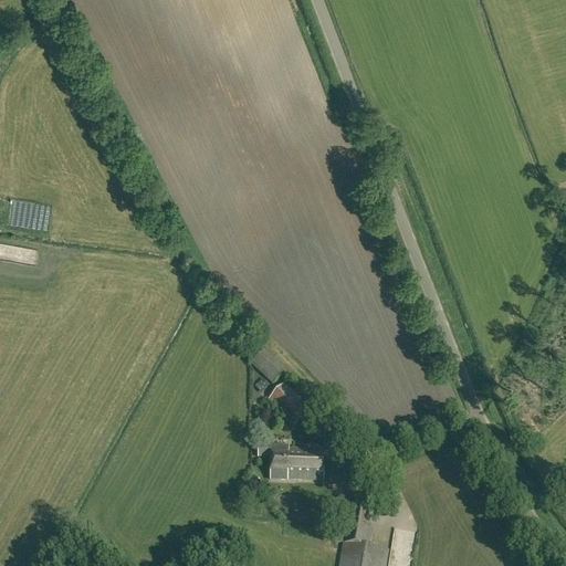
[(272,385),(285,371),(264,352),(251,365),(272,385)]
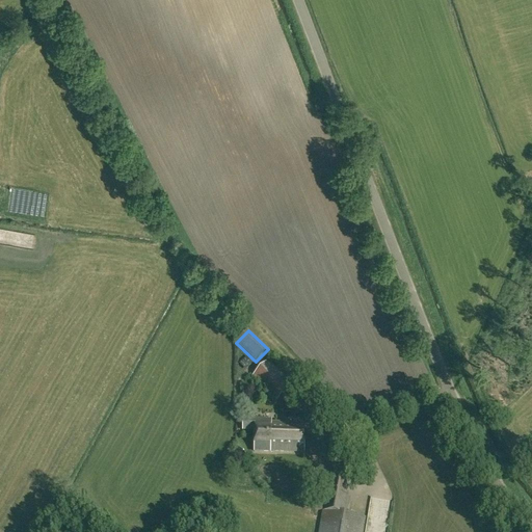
[(253,363),(246,356),(239,364),(245,370),(253,363)]
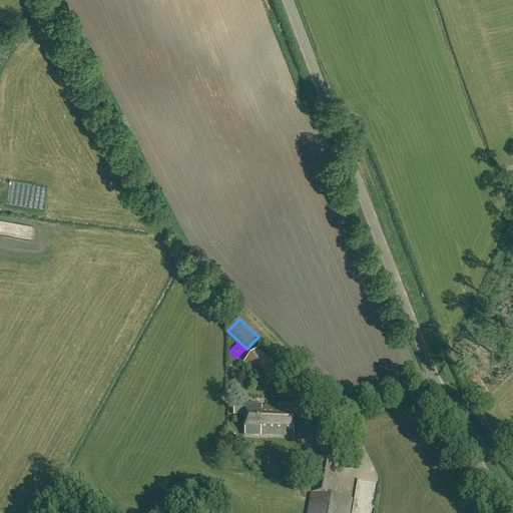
[(267,386),(283,369),(260,347),(242,364),(267,386)]
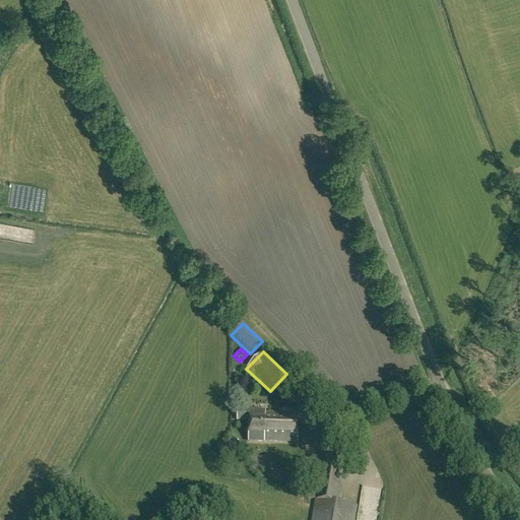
[(265,411),(238,410),(237,419),(249,420),(248,441),(264,441),(265,412),(265,411)]
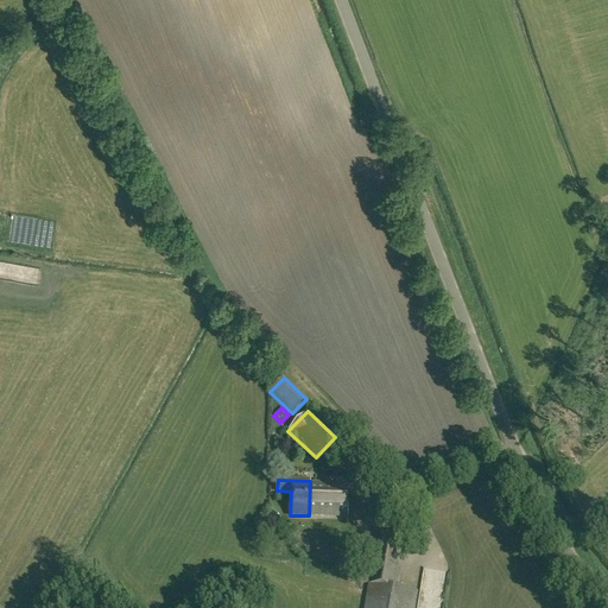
[(348,483),(310,482),(309,515),(348,517),(348,483)]
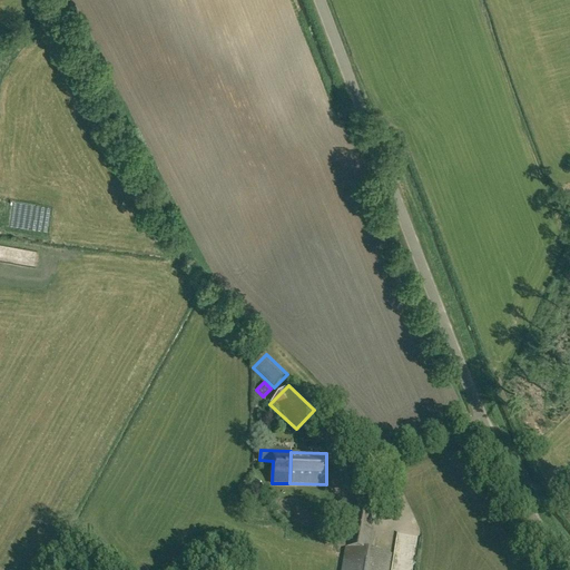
[(251,500),(264,489),(254,478),(242,489),(251,500)]
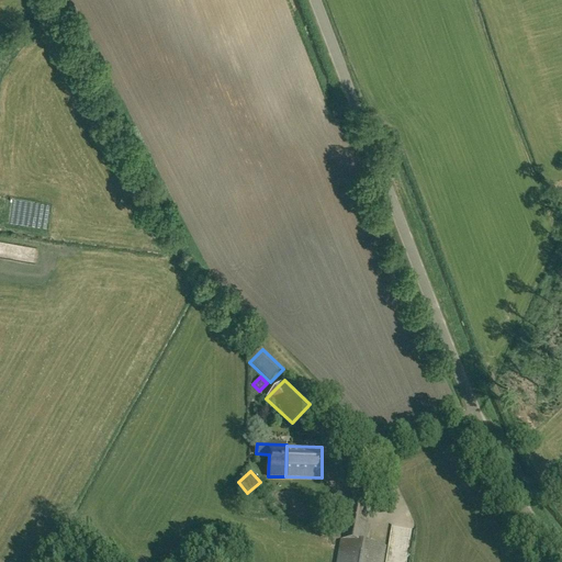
[(338,503),(333,539),(340,539),(364,542),(371,505),(346,502),(346,504),(338,503)]
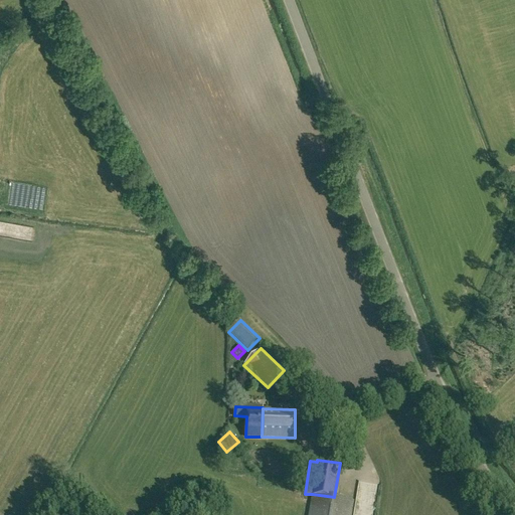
[(334,497),(312,494),(312,495),(308,514),(351,514),(354,500),(334,497)]
